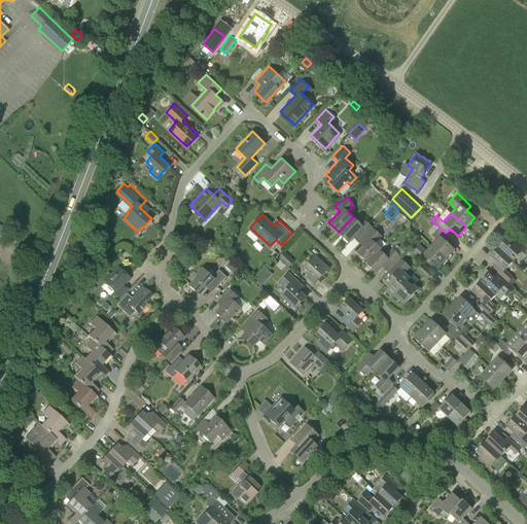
[(353,236),(358,241),(372,226),(362,218),(358,222),(353,216),(339,232),(349,241),(353,236)]
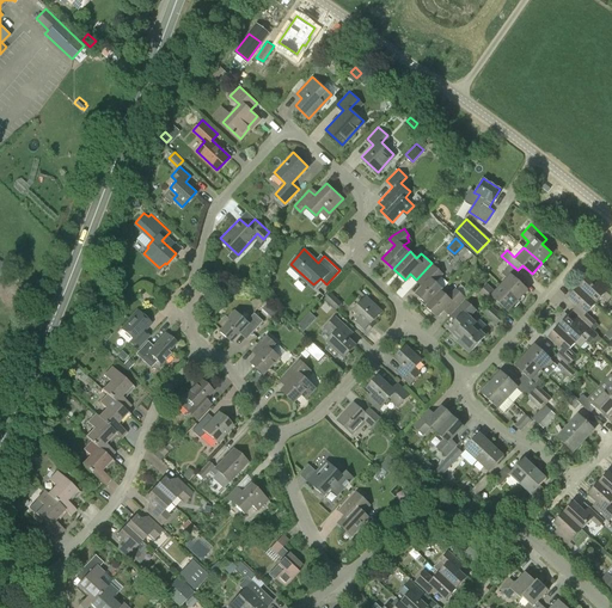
[(441,272),(432,263),(416,280),(422,286),(415,293),(427,304),(439,289),(440,290),(441,288),(434,281),(441,272)]
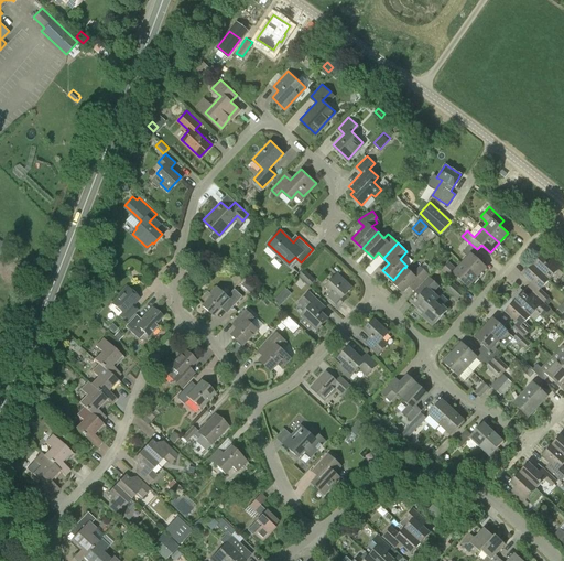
[(480,251),(477,249),(470,244),(463,252),(467,256),(462,262),(477,276),(486,267),(475,257),(480,251)]
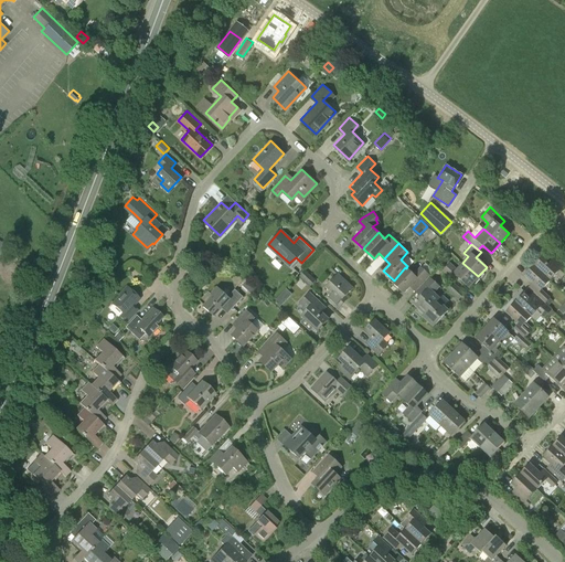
[(543,254),(534,264),(550,278),(555,273),(560,277),(564,272),(564,265),(558,260),(554,264),(543,254)]
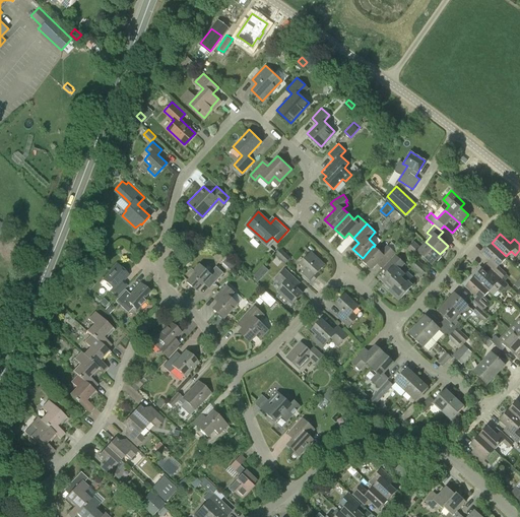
[(399,249),(391,242),(387,246),(387,245),(380,252),(374,247),(373,246),(363,258),(361,259),(372,268),(380,260),(384,264),(395,253),(394,253),(399,249)]
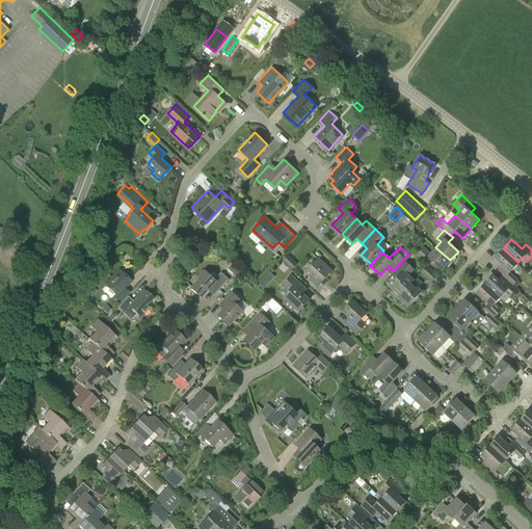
[(442,269),(450,260),(435,247),(429,254),(422,247),(416,255),(425,264),(430,259),(442,269)]
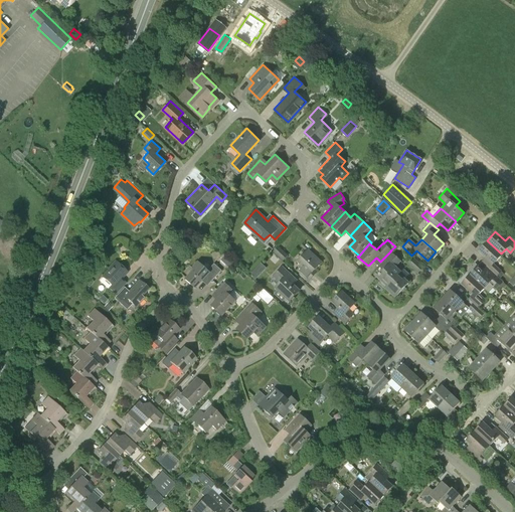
[(490,261),(486,264),(497,274),(501,270),(493,263),(501,253),(487,240),(479,249),(490,261)]
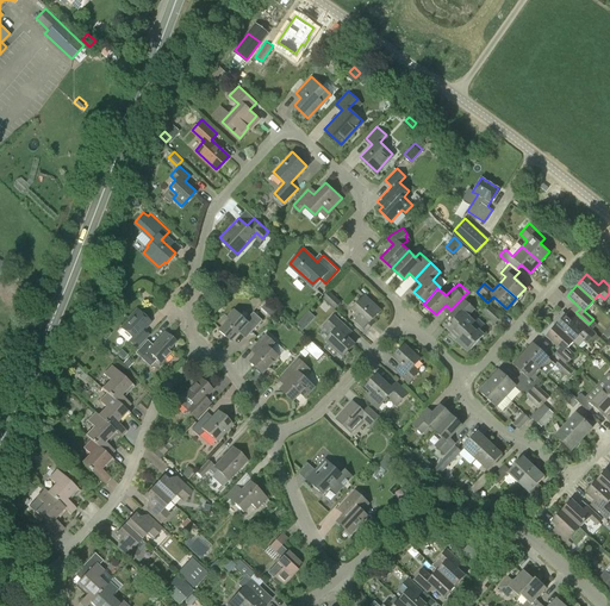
[(335,306),(341,300),(330,289),(324,295),(335,306)]
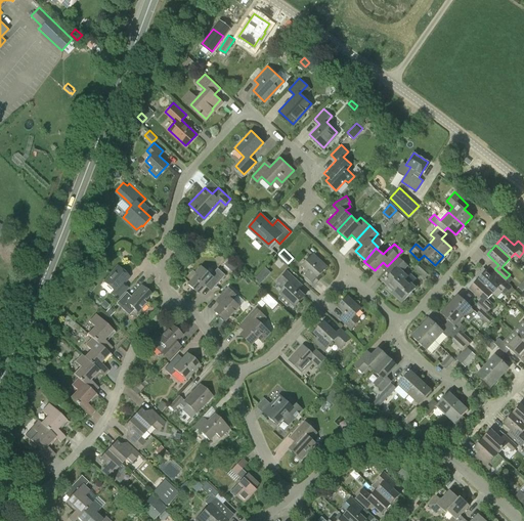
[(316,276),(328,265),(313,252),(302,264),(307,268),(303,273),(314,284),(318,278),(316,276)]
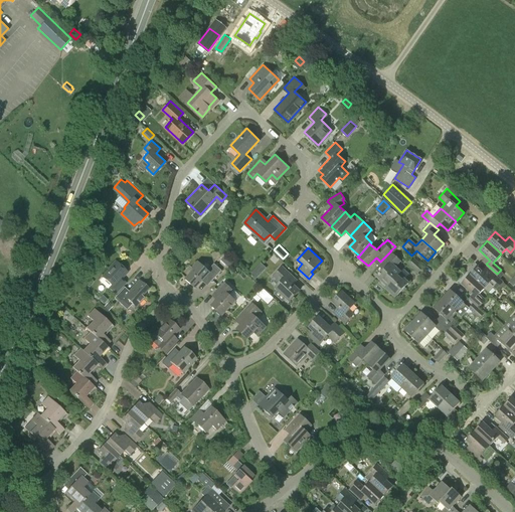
[(380,283),(385,288),(399,271),(394,267),(399,261),(390,252),(381,262),(386,267),(377,277),(382,281),(380,283)]
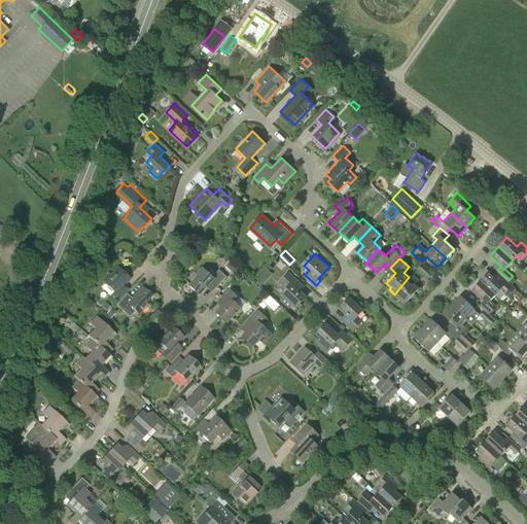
[(421,262),(416,268),(427,279),(432,273),(421,262)]
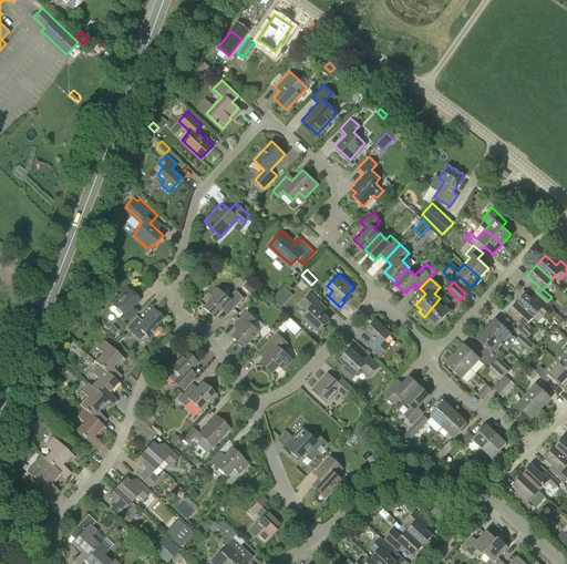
[(249,290),(254,294),(259,288),(255,284),(249,290)]
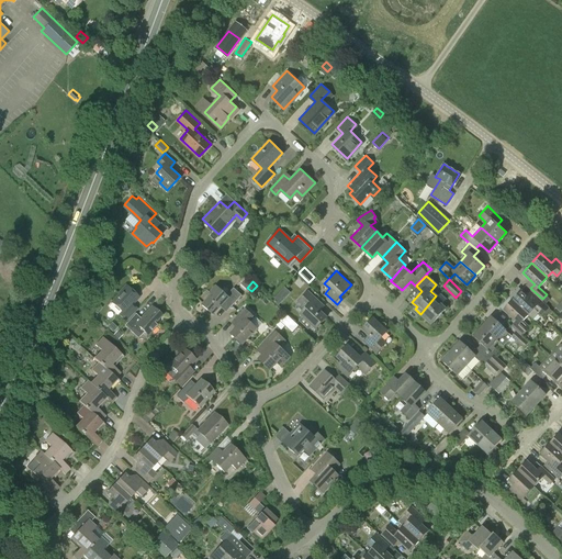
[(212,292),(202,303),(213,313),(225,301),(231,305),(242,293),(236,288),(228,295),(215,283),(210,290),(212,292)]
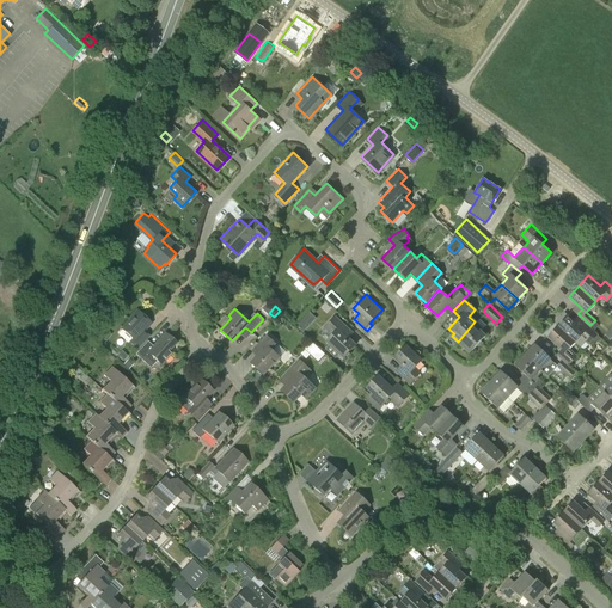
[(144,329),(150,321),(136,309),(121,326),(132,337),(129,341),(136,347),(148,333),(144,329)]
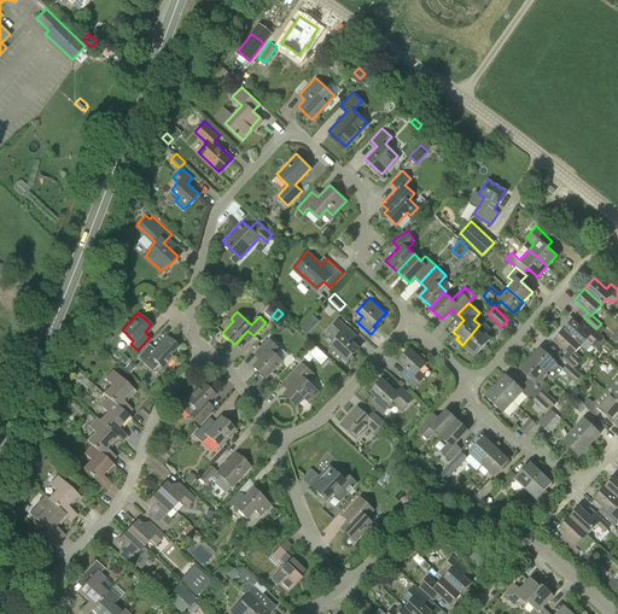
[(570,315),(560,325),(581,344),(587,338),(594,345),(604,335),(595,328),(596,328),(583,316),(583,317),(592,326),(587,331),(570,315)]
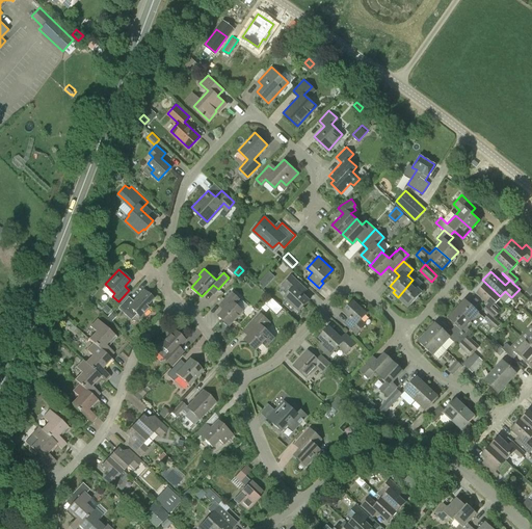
[(295,288),(300,283),(291,273),(283,284),(290,290),(285,296),(299,310),(309,299),(295,288)]
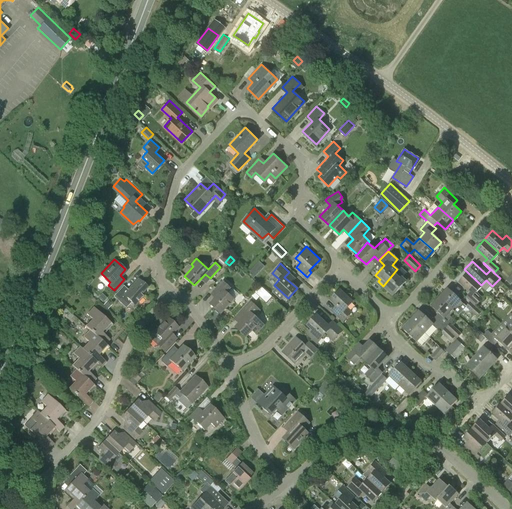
[(400,266),(397,269),(383,286),(392,294),(406,280),(401,276),(405,271),(400,266)]
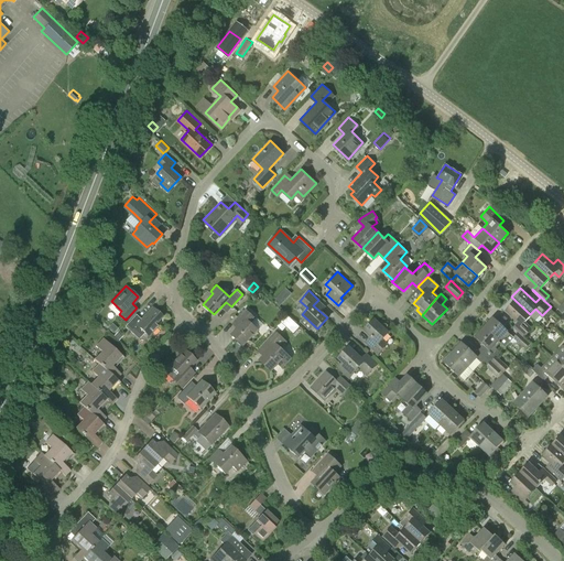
[(524,321),(530,314),(511,297),(501,306),(517,322),(512,326),(518,332),(523,336),(531,327),(524,321)]
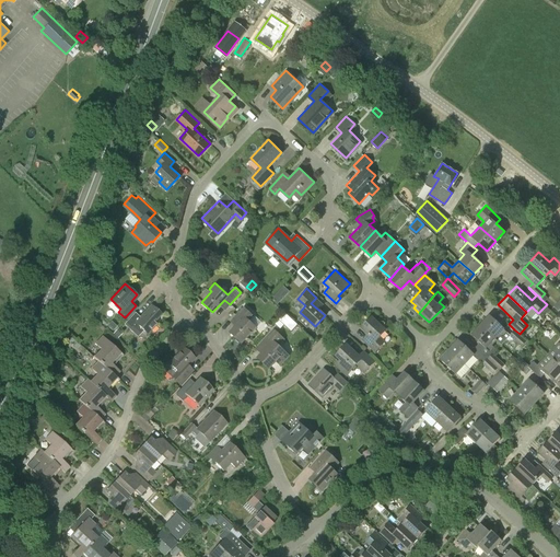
[(124,322),(137,334),(142,328),(147,333),(155,323),(153,320),(160,312),(150,303),(148,304),(144,301),(135,311),(124,322)]
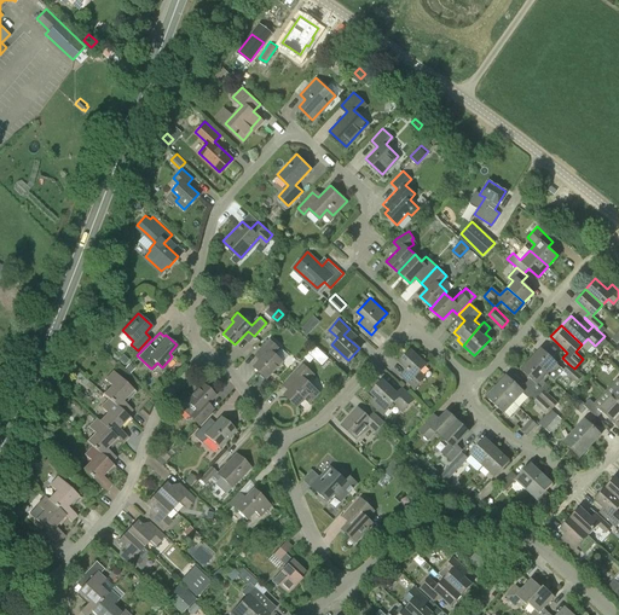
[(254,365),(266,376),(283,359),(275,352),(281,347),(270,337),(259,348),(265,354),(254,365)]
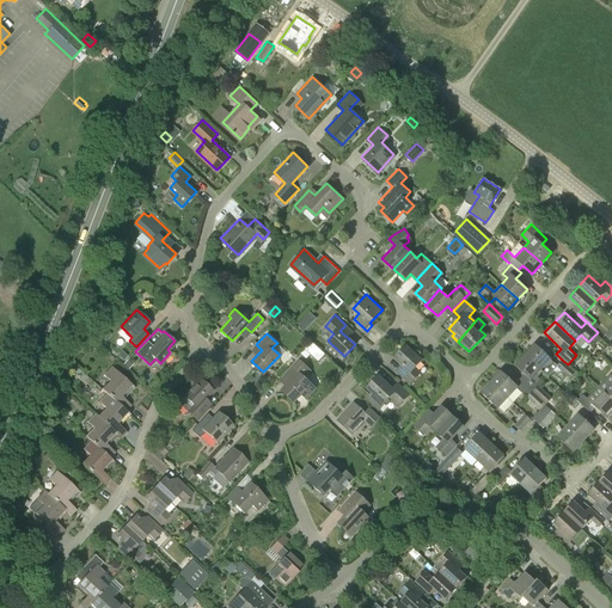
[(311,339),(300,351),(306,356),(310,351),(318,360),(325,352),(311,339)]
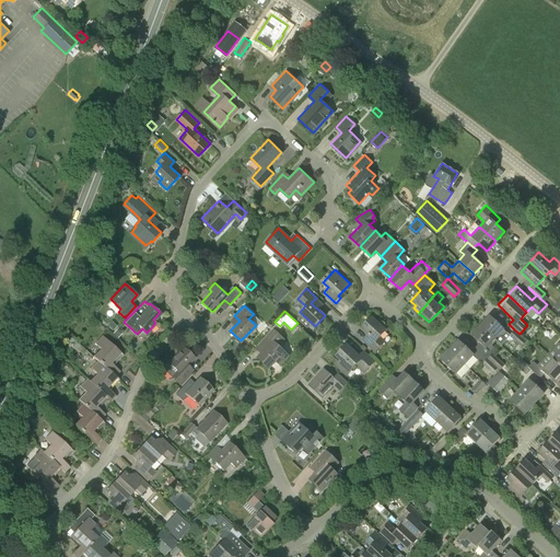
[(520,334),(514,329),(510,334),(506,331),(489,314),(479,324),(497,339),(501,344),(506,337),(508,338),(512,339),(513,338),(521,346),(526,340),(520,334)]
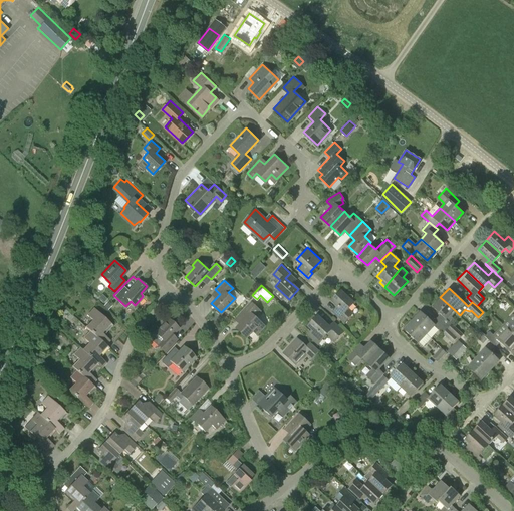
[(331,299),(337,305),(333,310),(344,320),(352,311),(348,307),(353,301),(341,290),(331,299)]
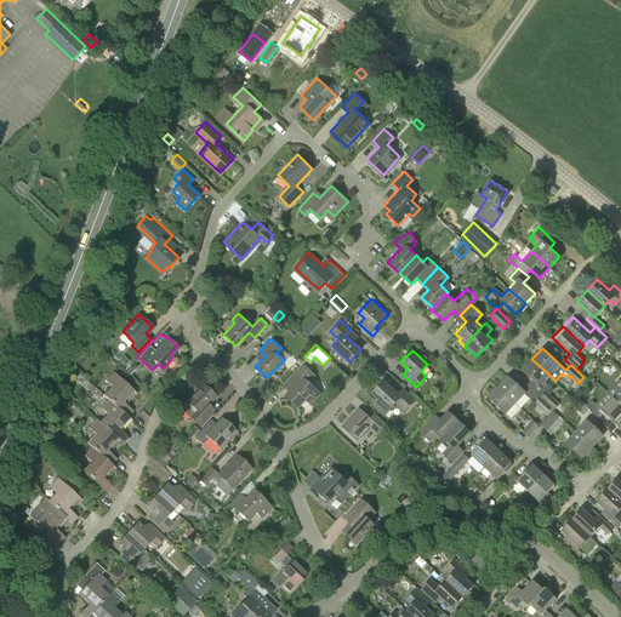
[(119,358),(124,364),(129,359),(123,354),(119,358)]
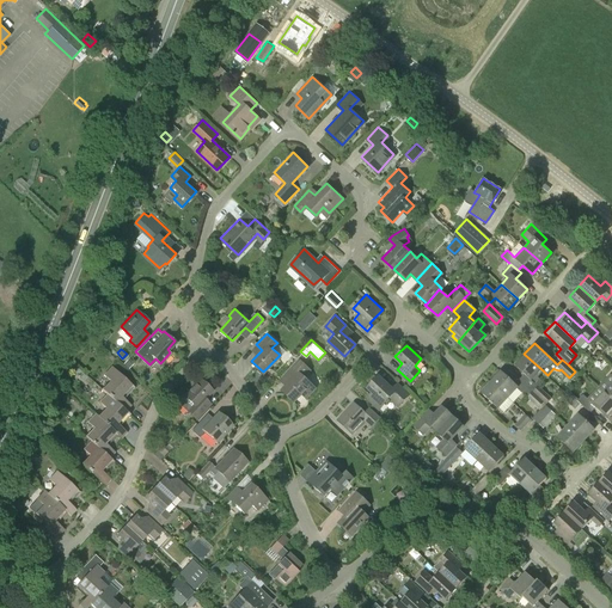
[(520,379),(545,401),(545,403),(550,406),(555,400),(551,397),(540,386),(544,381),(537,375),(543,370),(524,354),(514,364),(524,372),(519,378),(520,379)]
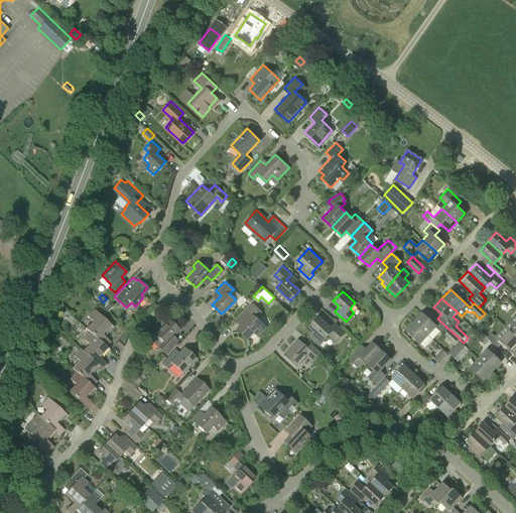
[(104,304),(108,308),(113,303),(109,300),(104,304)]
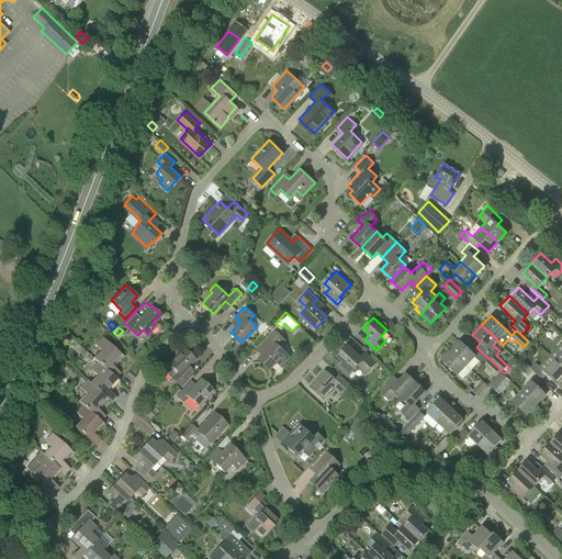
[(269,346),(258,357),(270,368),(278,359),(282,364),(290,355),(279,345),(285,338),(274,328),(263,341),(269,346)]
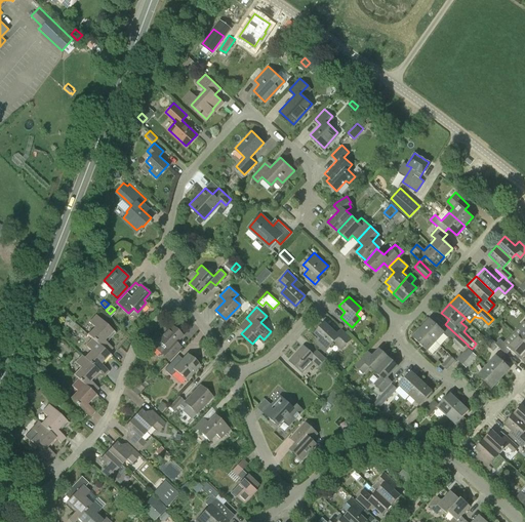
[(87,332),(91,336),(108,351),(112,347),(106,340),(115,331),(95,313),(88,320),(93,325),(87,332)]
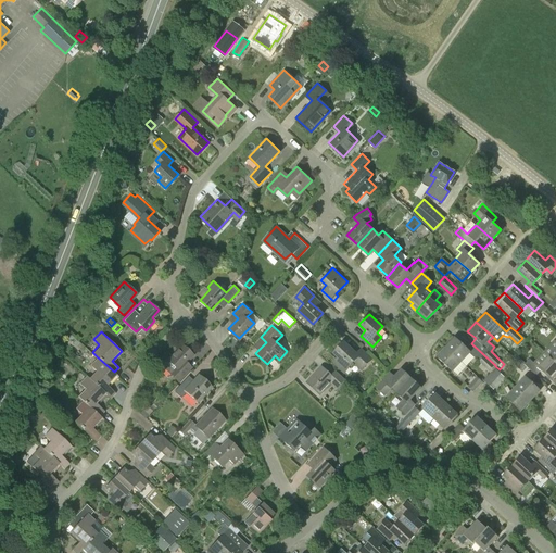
[(455,337),(445,347),(460,361),(470,351),(468,349),(455,337)]
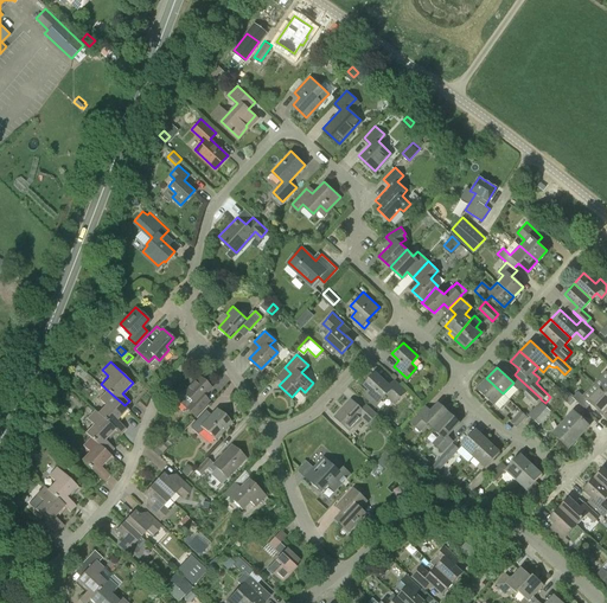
[(404,390),(391,377),(387,382),(375,372),(364,384),(370,389),(364,393),(375,404),(385,393),(395,402),(404,390)]
